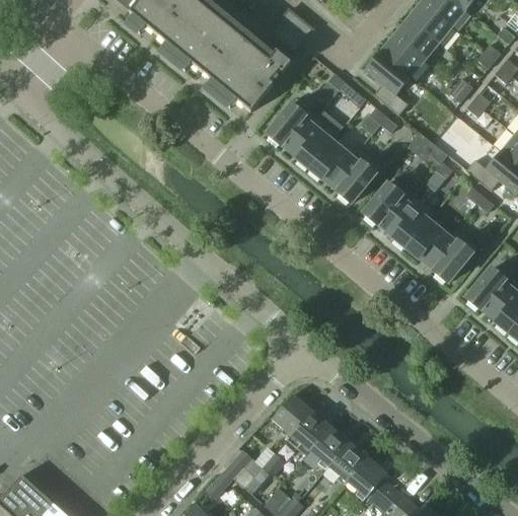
[(124,0),(134,8),(131,12),(134,15),(128,22),(141,33),(147,25),(167,43),(161,50),(186,70),(193,63),(213,79),(207,87),(231,107),(237,99),(251,111),(274,84),(269,80),(278,69),(283,73),(292,62),(277,50),(274,54),(271,51),(271,50),(270,49),(270,50),(263,44),(262,43),(254,37),(253,35),(254,34),(249,30),(248,31),(247,30),(247,31),(240,25),(240,24),(239,23),(239,24),(230,17),(231,16),(230,16),(231,14),(227,11),(226,13),(225,12),(217,6),(218,6),(217,5),(216,6),(209,0),(124,0)]
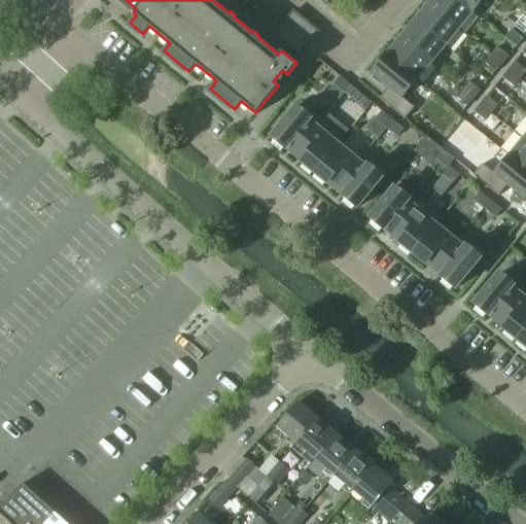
[(430,0),(429,1),(459,26),(472,8),(463,0),(430,0)]
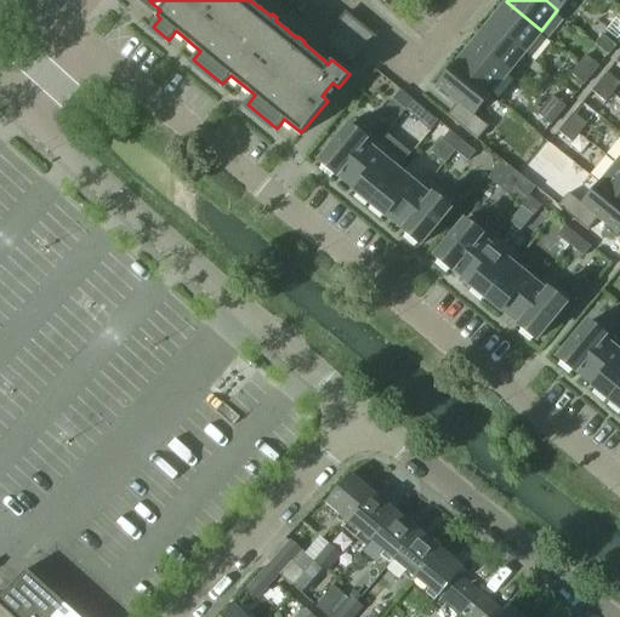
[(546,0),(557,10),(566,0),(546,0)]
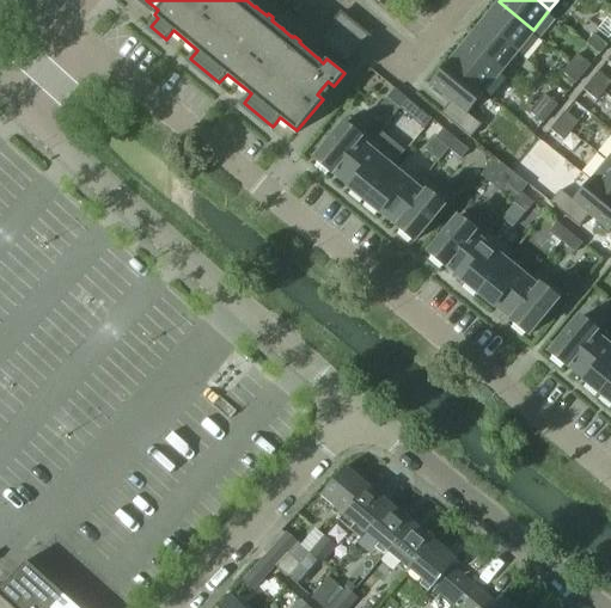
[(490,8),(481,20),(517,49),(533,30),(499,1),(492,10),(490,8)]
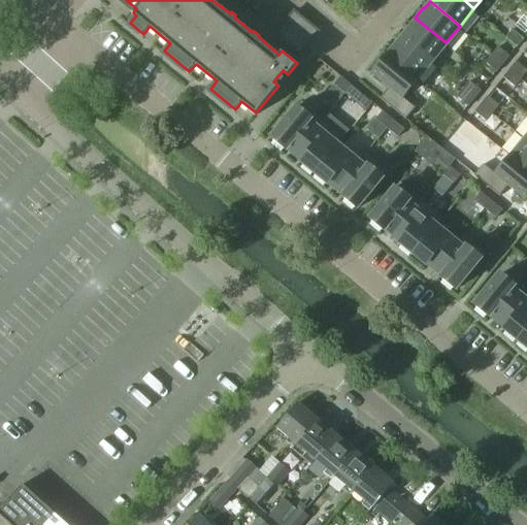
[(295,8),(275,32),(299,53),(319,29),(295,8)]
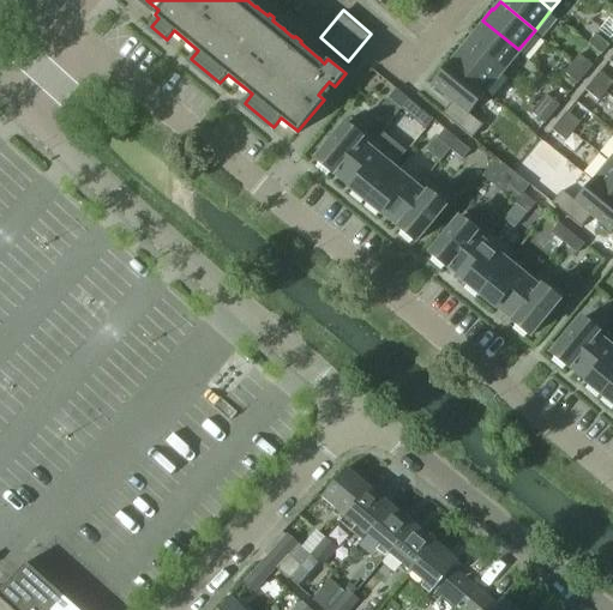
[(474,32),(468,41),(502,70),(518,49),(482,20),(473,31),(474,32)]
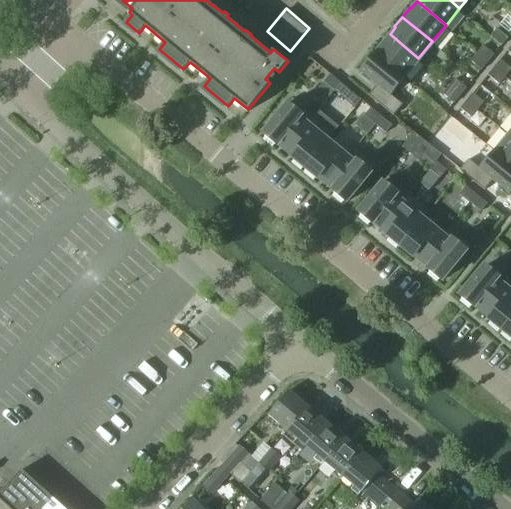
[(491,33),(502,43),(508,35),(497,26),(491,33)]
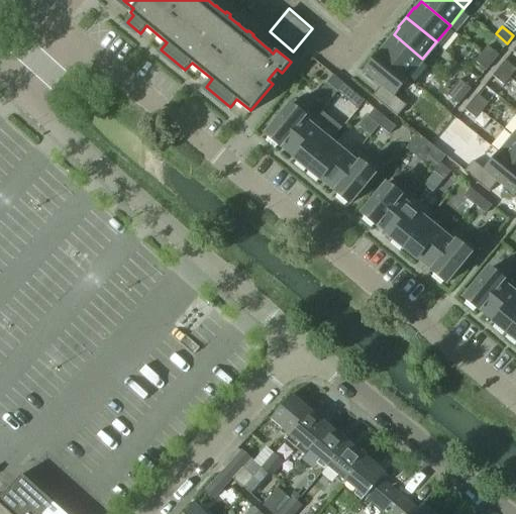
[(387,40),(379,50),(409,75),(422,59),(394,34),(388,41),(387,40)]
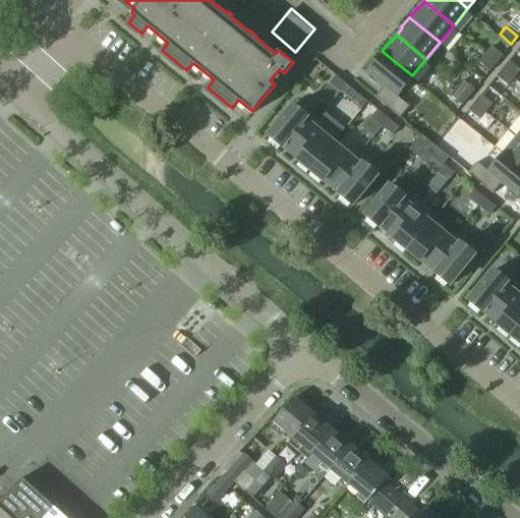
[(485,51),(497,61),(503,53),(492,44),(485,51)]
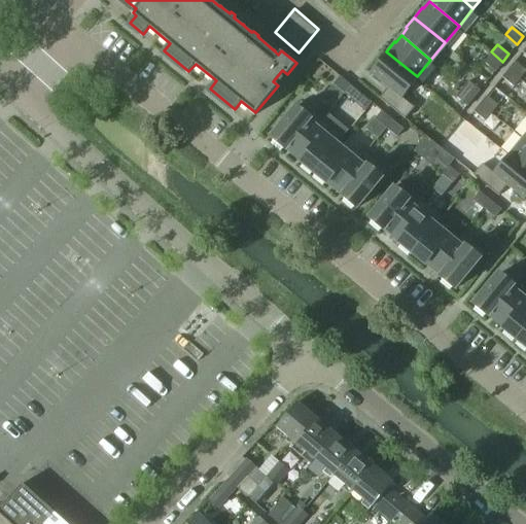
[(417,76),(386,51),(378,61),(379,62),(373,70),(389,83),(380,94),(406,115),(415,105),(401,95),(417,76)]
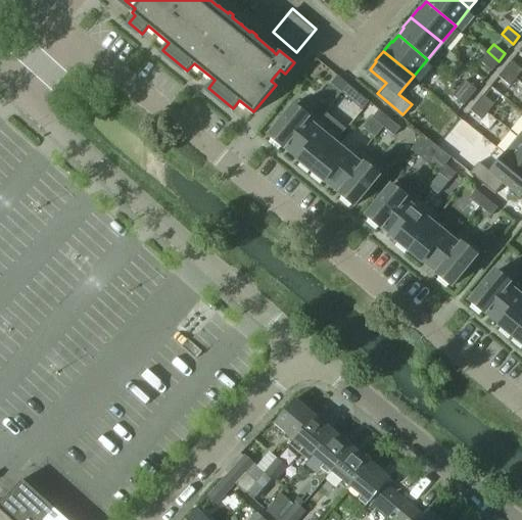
[(499,61),(487,51),(481,58),(492,68),(499,61)]
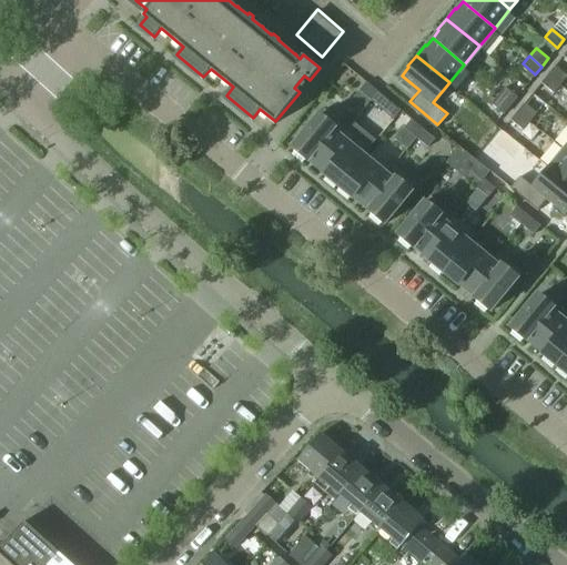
[(548,72),(560,82),(566,74),(566,72),(556,63),(548,72)]
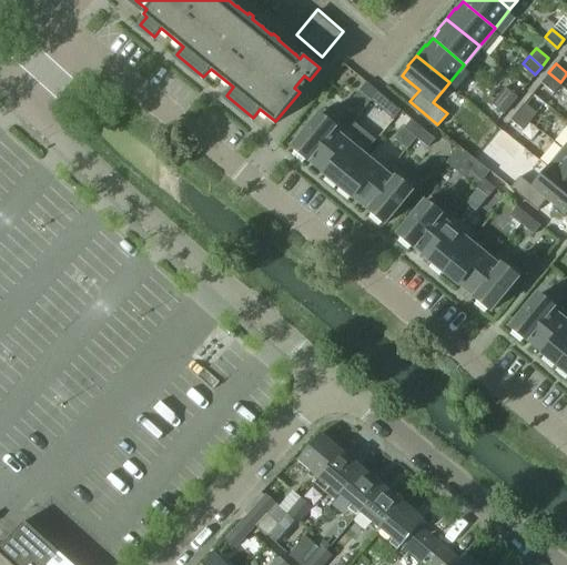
[(560,82),(548,72),(542,80),(554,91),(560,82)]
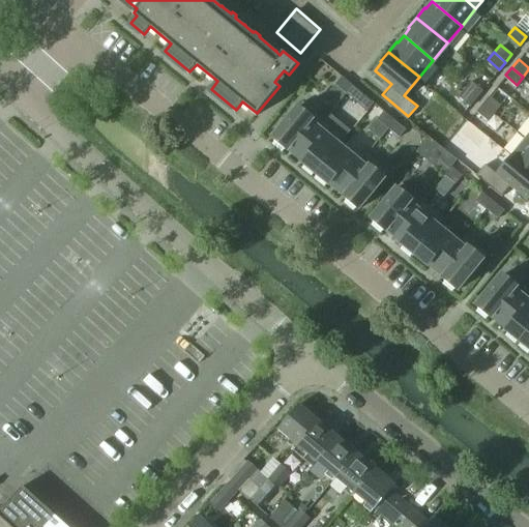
[(347,91),(353,84),(342,75),(335,82),(347,91)]
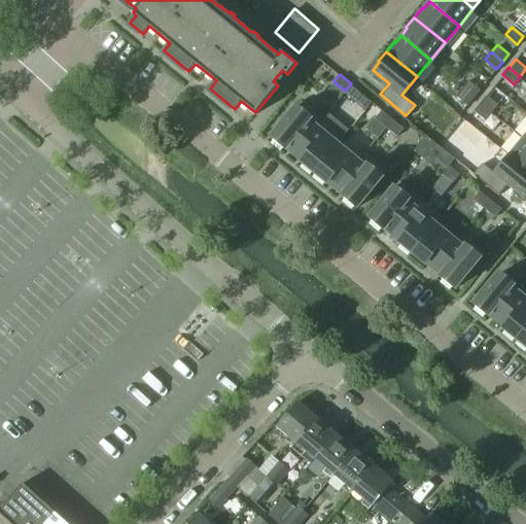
[(462,86),(474,96),(481,88),(469,78),(462,86)]
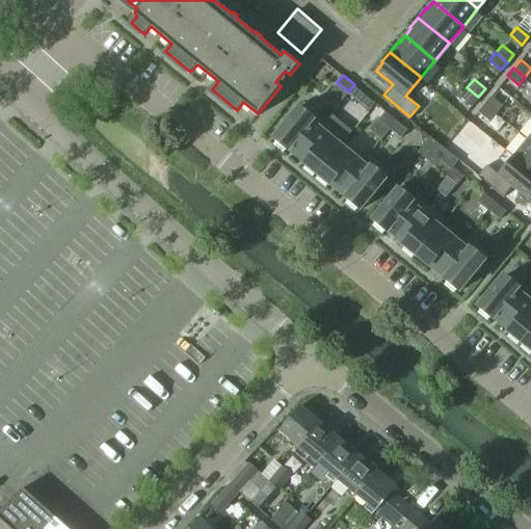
[(354,84),(348,91),(359,101),(365,93),(354,84)]
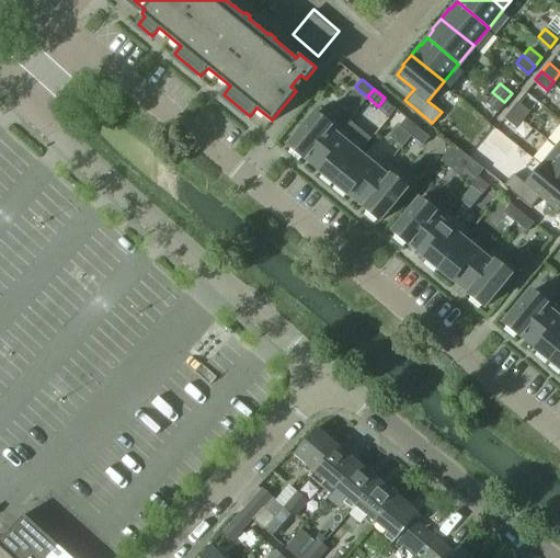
[(504,102),(492,92),(486,99),(498,110),(504,102)]
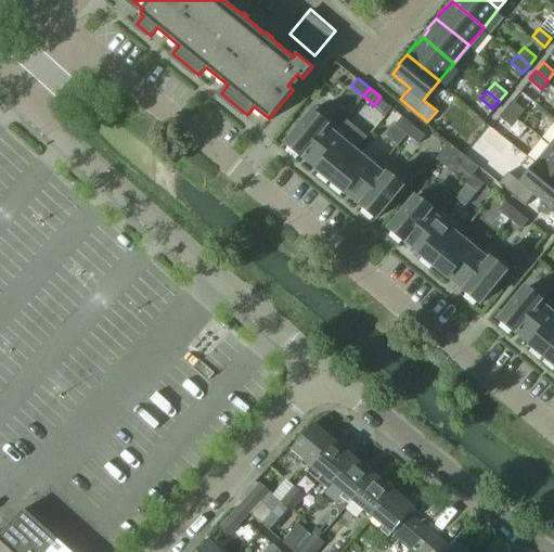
[(505,106),(517,116),(525,107),(513,98),(505,106)]
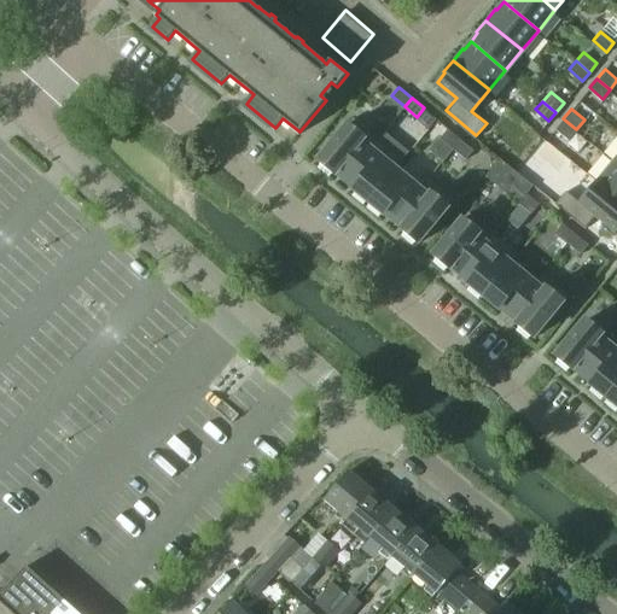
[(373,144),(374,144),(380,138),(354,116),(318,159),(335,173),(336,171),(345,179),(373,144)]
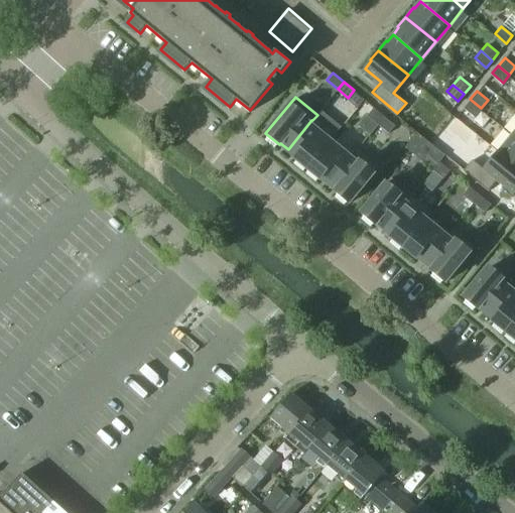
[(481,108),(470,99),(464,106),(475,116),(481,108)]
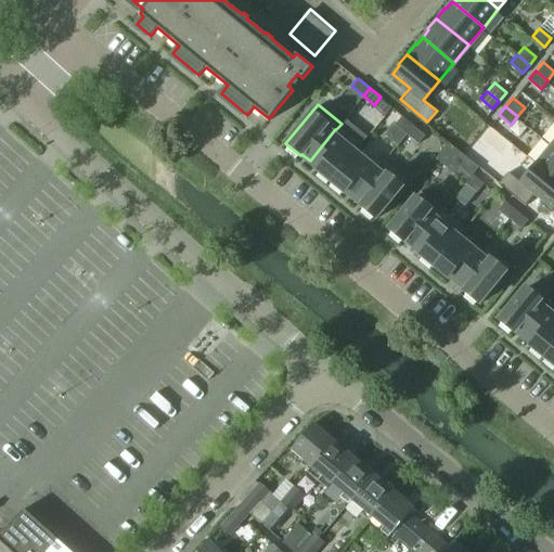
[(407,132),(414,124),(402,114),(396,123),(407,132)]
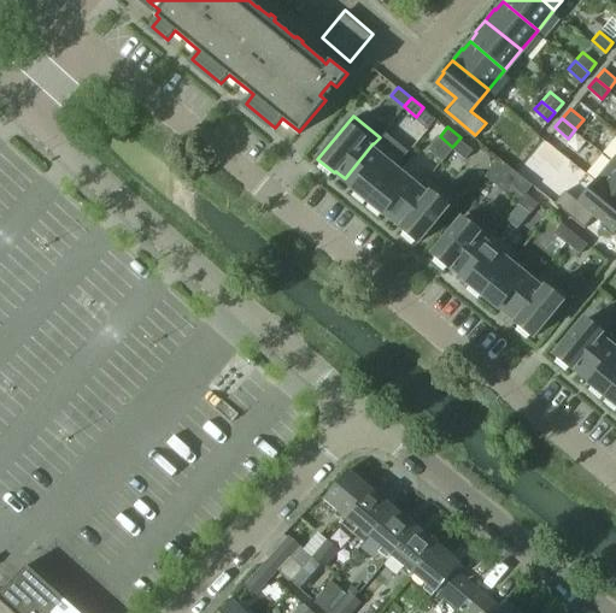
[(461,137),(452,147),(465,158),(473,148),(461,137)]
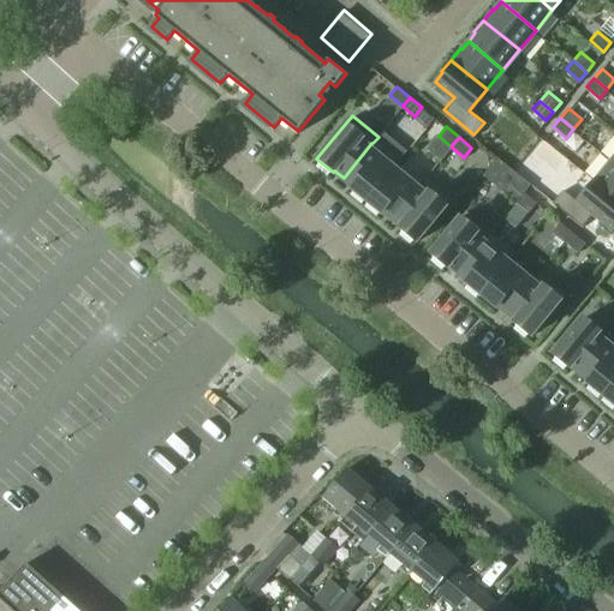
[(351,186),(367,199),(397,163),(373,143),(371,143),(344,178),(352,185),(351,186)]
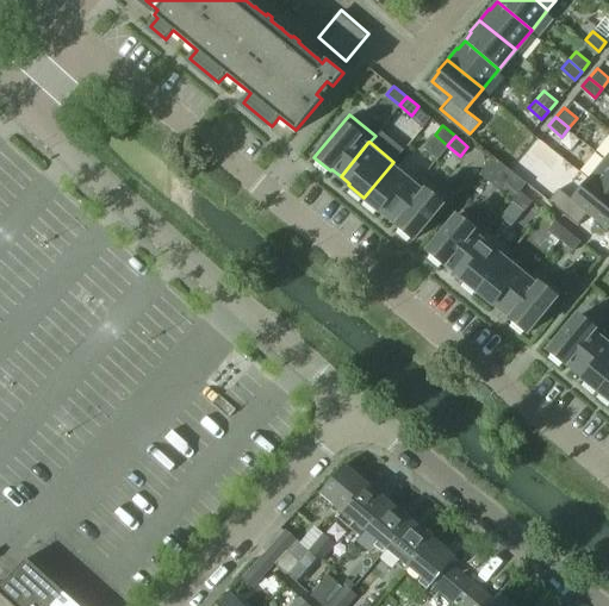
[(608,161),(606,158),(590,177),(608,193),(608,161)]
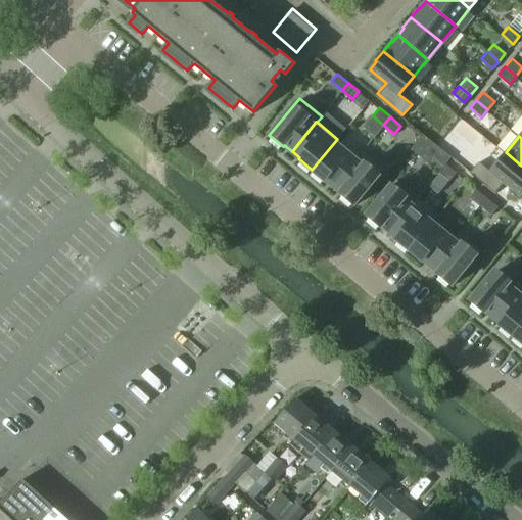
[(326,179),(333,186),(358,156),(358,155),(337,139),(312,170),(325,181),(326,179)]
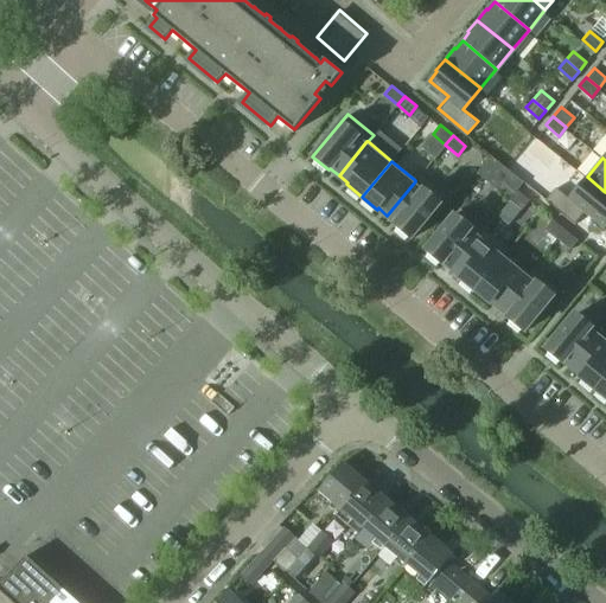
[(415,181),(387,216),(396,222),(395,224),(410,237),(446,194),(420,173),(415,180),(415,181)]
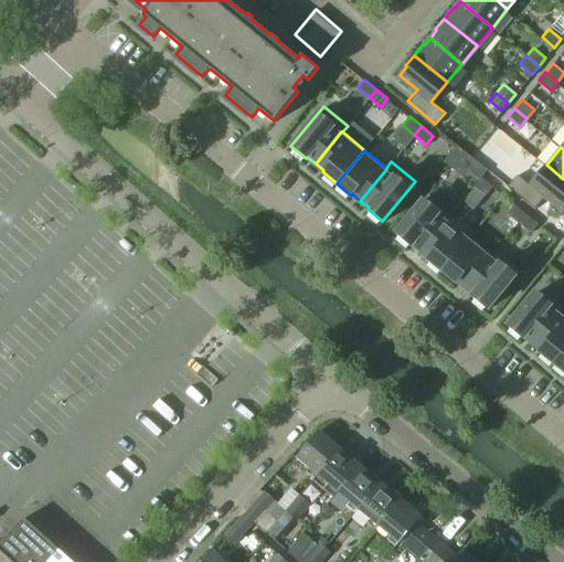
[(563,179),(546,165),(531,183),(518,172),(508,184),(535,208),(544,195),(562,210),(563,208),(563,179)]
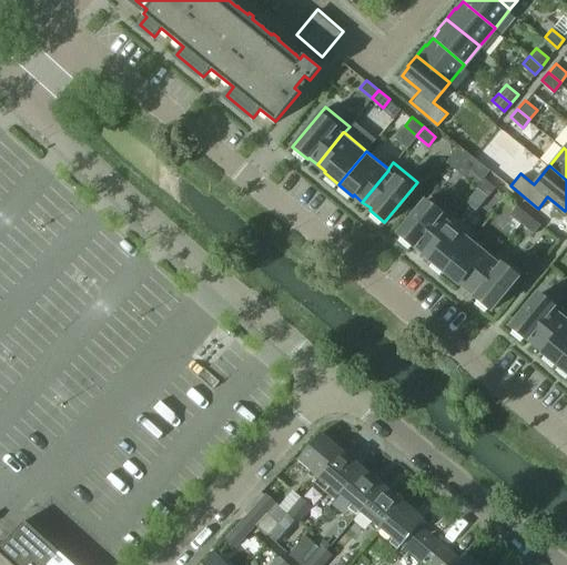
[(476,185),(484,177),(472,167),(465,175),(476,185)]
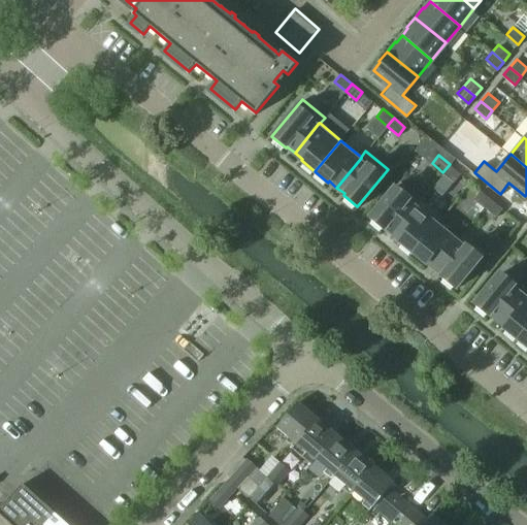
[(450,164),(442,172),(454,182),(461,173),(450,164)]
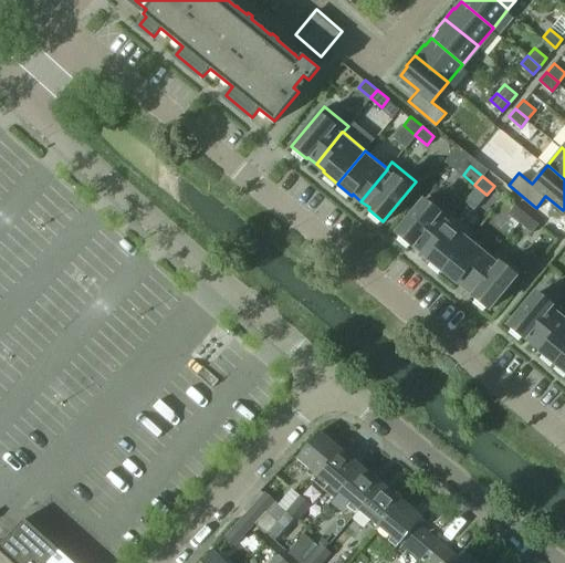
[(414,243),(421,250),(447,218),(424,199),(397,232),(411,246),(414,243)]
